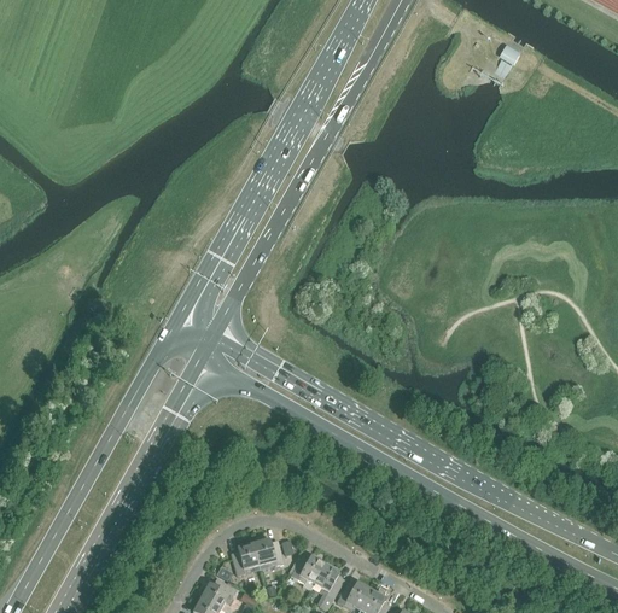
[(513,62),(514,62),(519,52),(507,45),(501,54),(513,62)]
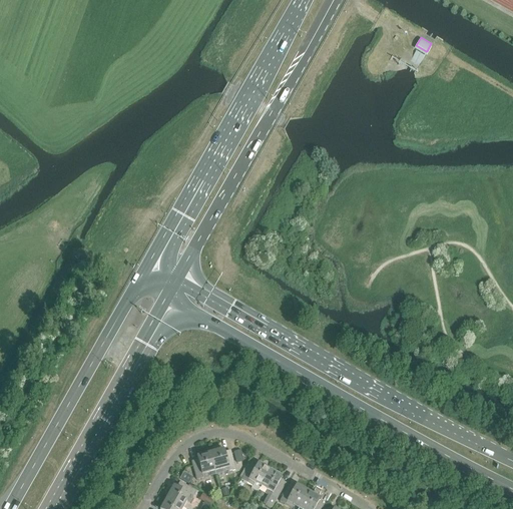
[(223,446),(209,449),(215,468),(221,466),(222,469),(235,466),(230,450),(224,452),(223,446)]
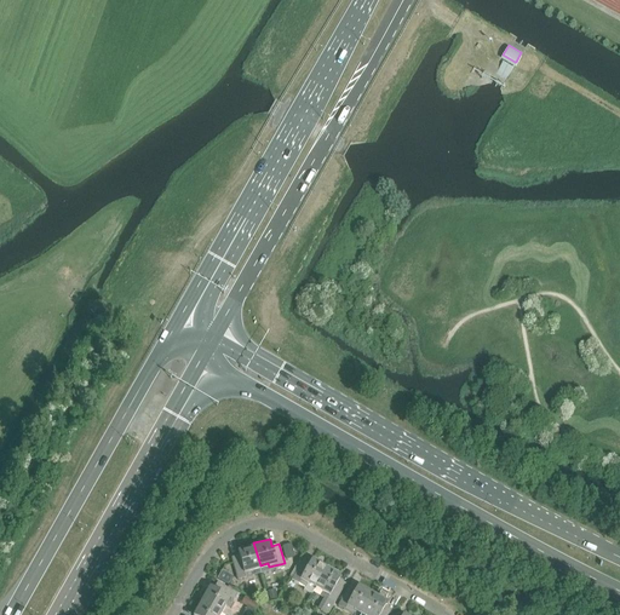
[(240,555),(233,557),(237,576),(253,572),(252,568),(260,565),(253,542),(237,547),(240,555)]
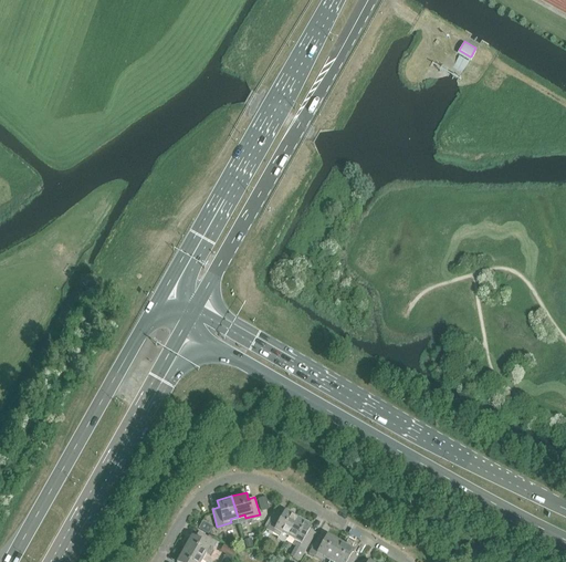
[(281,530),(287,533),(297,516),(284,508),(281,513),(275,510),(266,526),(279,533),(281,530)]
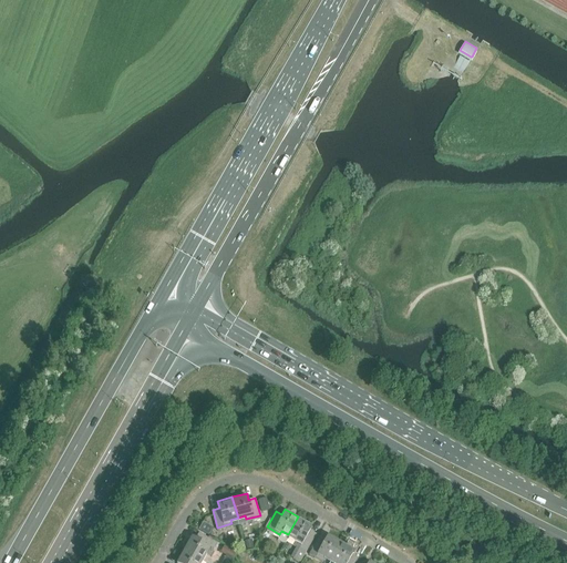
[(298,517),(288,534),(295,539),(292,542),(305,549),(313,533),(308,530),(311,523),(298,517)]
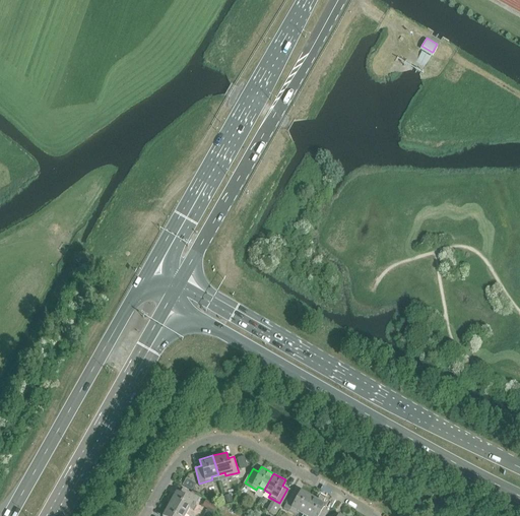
[(182,493),(176,489),(169,501),(186,511),(189,504),(192,506),(199,495),(185,487),(182,493)]
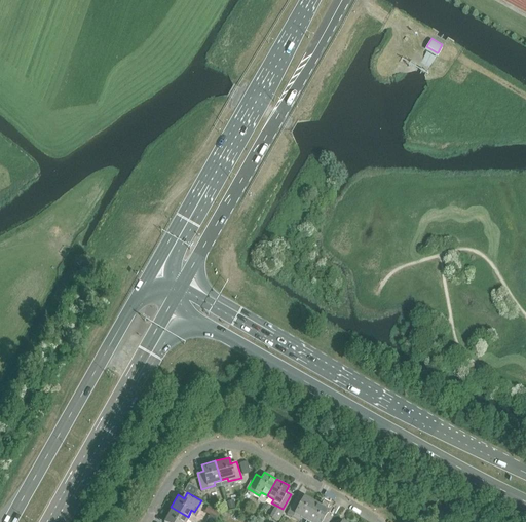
[(300,514),(306,518),(315,500),(304,493),(300,499),(295,496),(287,511),(298,517),(300,514)]
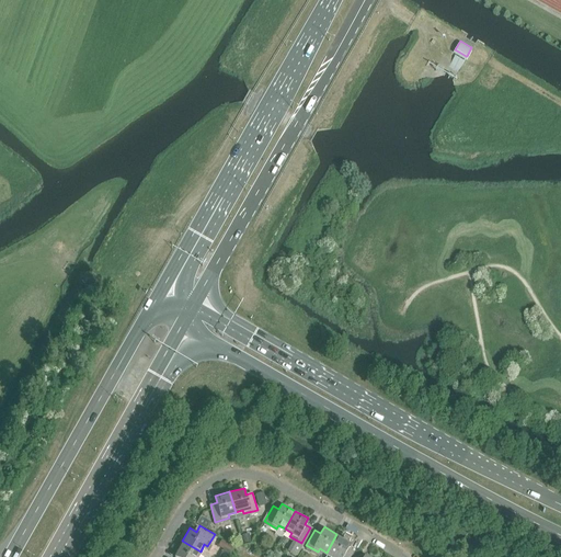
[(327,553),(333,556),(332,556),(348,556),(353,552),(346,548),(350,542),(336,534),(327,553)]
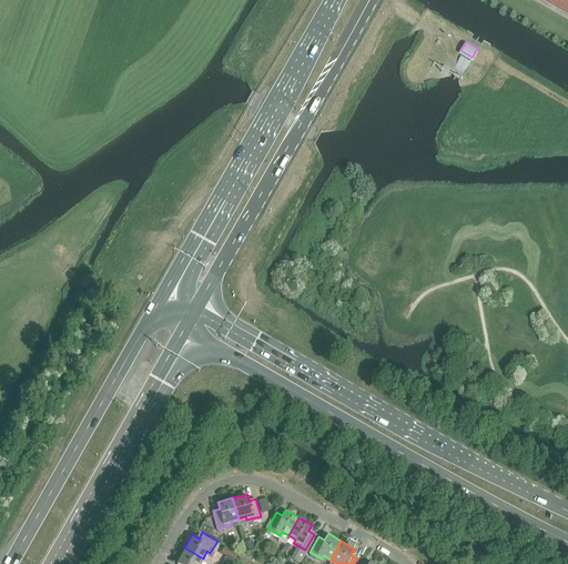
[(199,563),(203,559),(184,547),(176,561),(182,563),(199,563)]
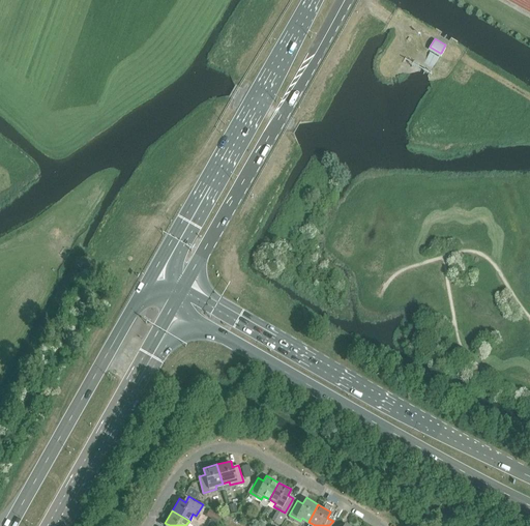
[(219,515),(213,512),(210,517),(216,521),(219,515)]
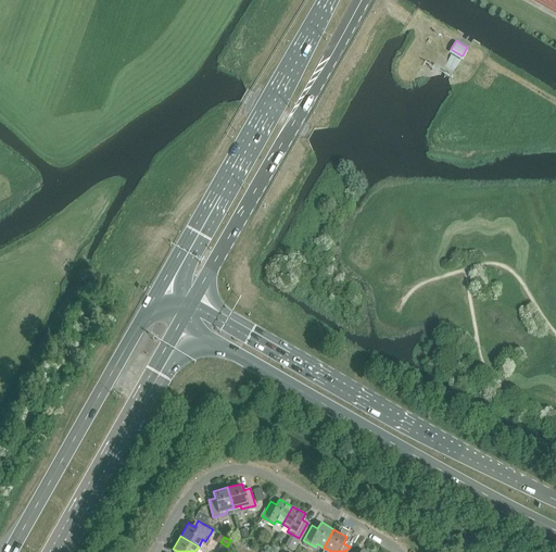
All buildings are outlined.
